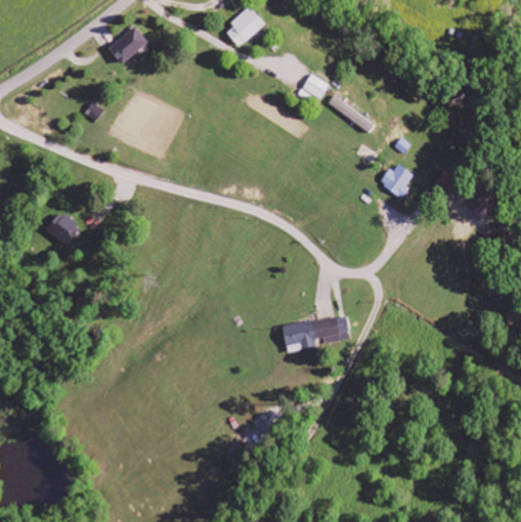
[(237,47),(263,24),(249,6),(222,30),(237,47)]
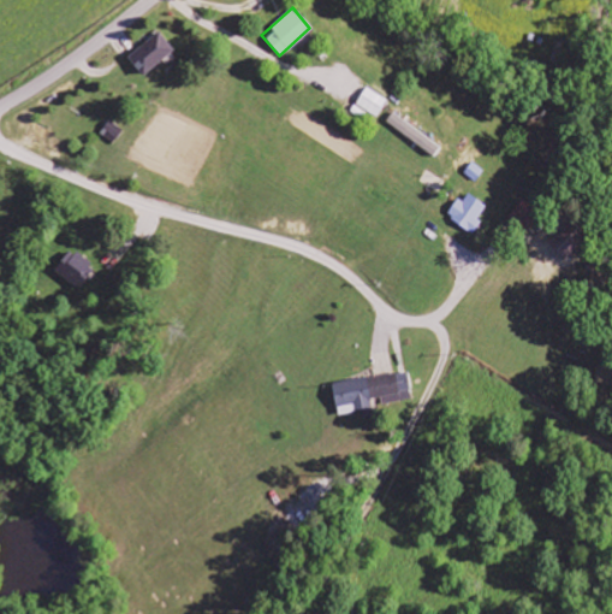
[(126,57),(142,75),(172,48),(158,30),(126,57)]
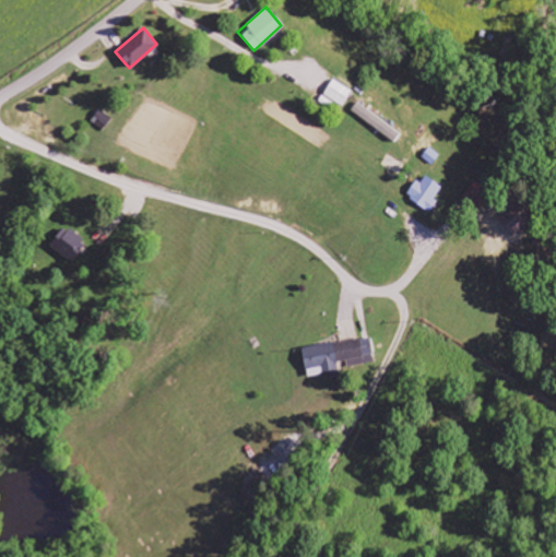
[(321,93),(340,105),(350,90),(331,78),(321,93)]
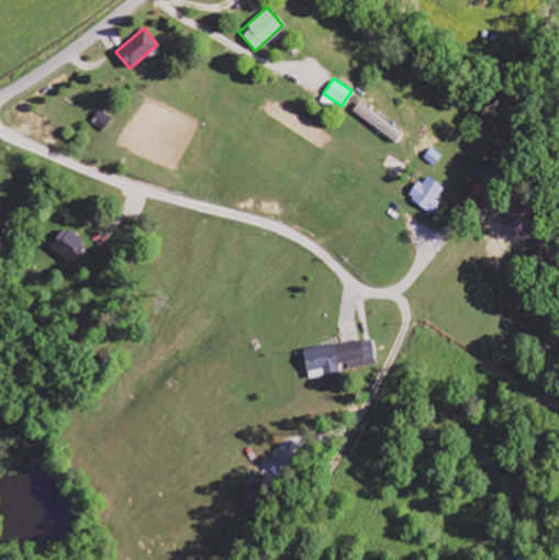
[(400,134),(357,101),(351,110),(394,142),(400,134)]
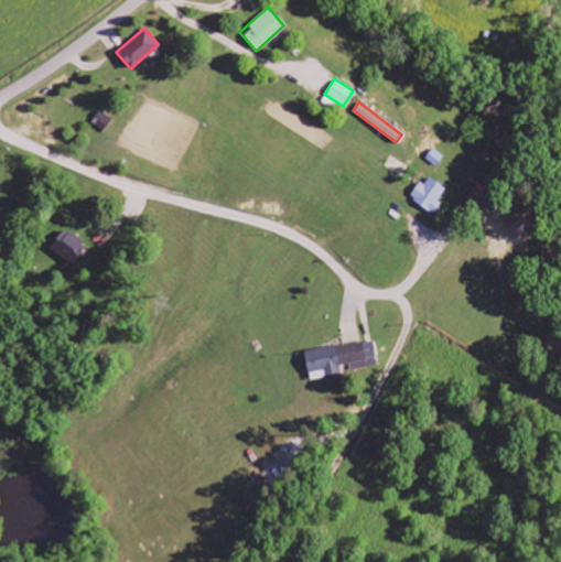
[(432,213),(441,201),(437,198),(444,187),(425,174),(409,197),(432,213)]
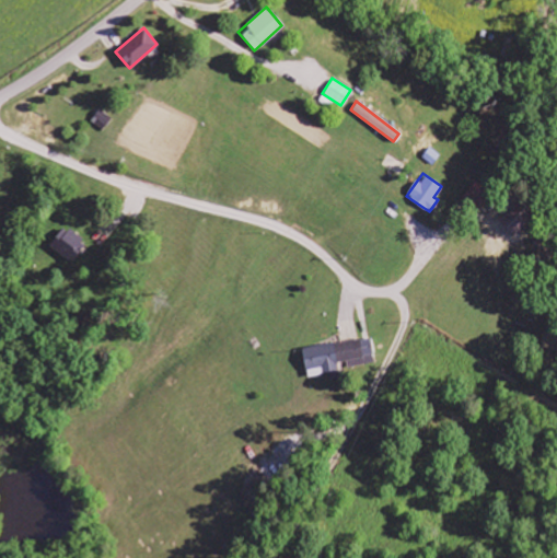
[(68,259),(82,240),(62,225),(47,245),(68,259)]
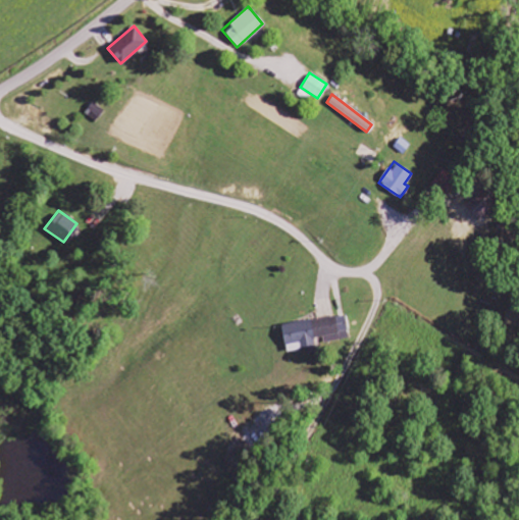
[(347,329),(345,313),(280,323),(284,351),(307,348),(308,350),(315,348),(314,338),(324,335),(324,341),(339,339),(338,331),(347,329)]
